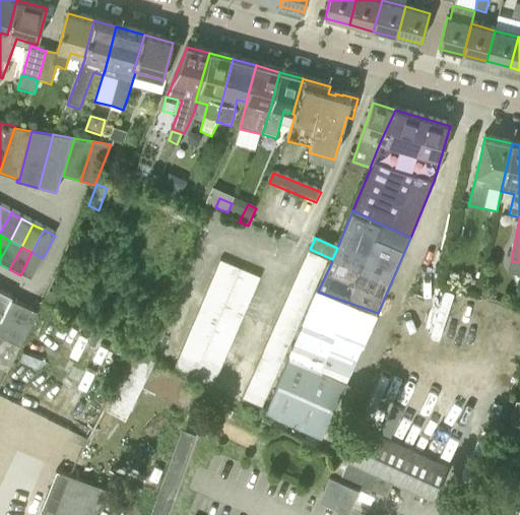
[(331,263),(332,259),(310,249),(305,260),(325,268),(328,261),(331,263)]
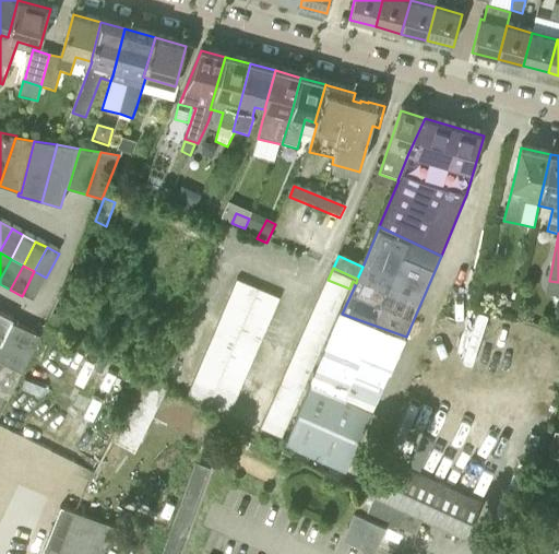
[(34,271),(22,296),(34,302),(46,278),(34,271)]
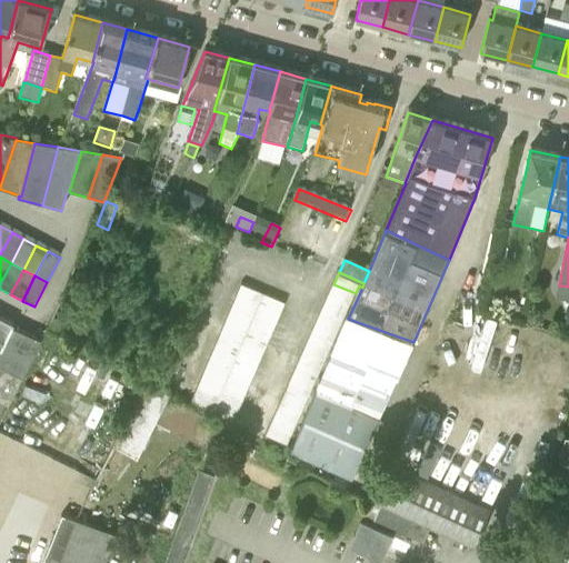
[(328,295),(350,305),(356,293),(333,284),(328,295)]
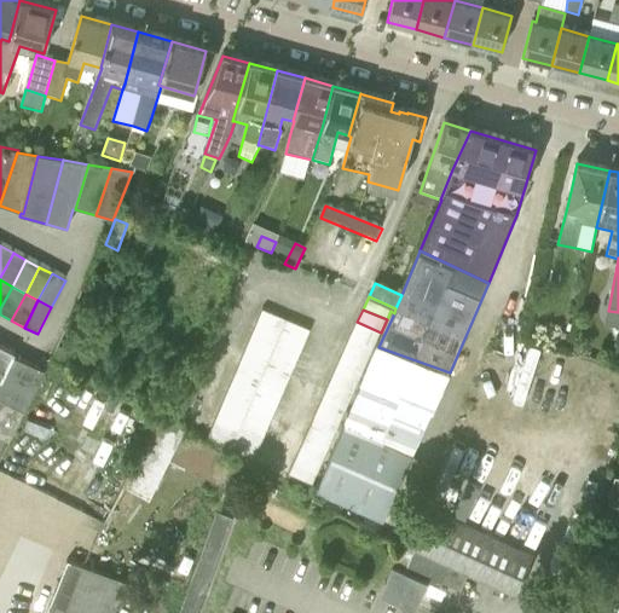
[(258,323),(282,334),(287,322),(262,311),(258,323)]
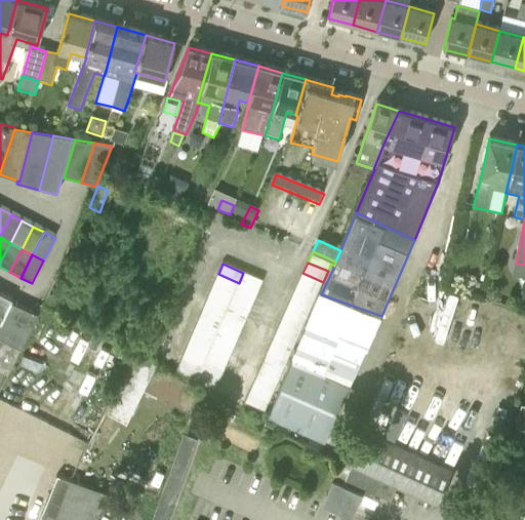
[(239,283),(259,291),(264,281),(243,273),(239,283)]
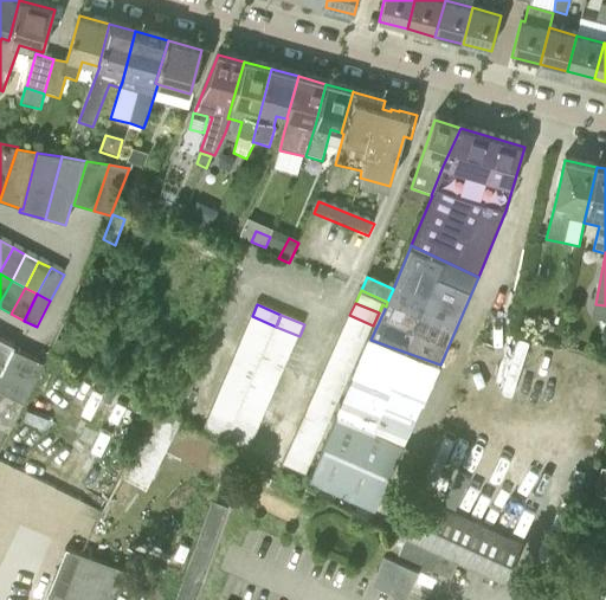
[(343,328),(367,339),(373,326),(349,315),(343,328)]
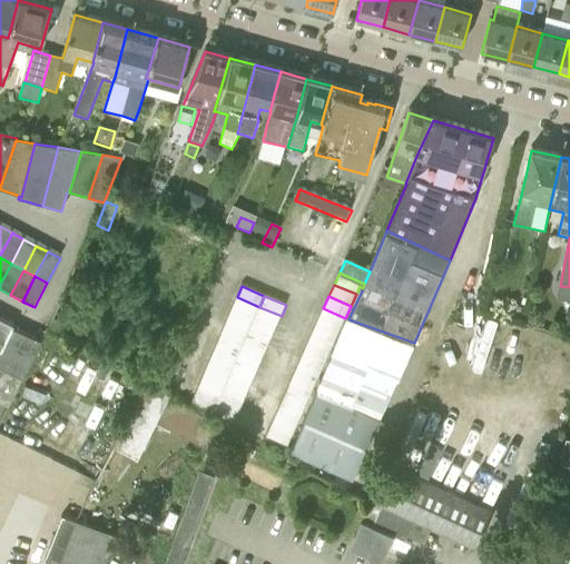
[(254,317),(259,307),(237,297),(233,308),(254,317)]
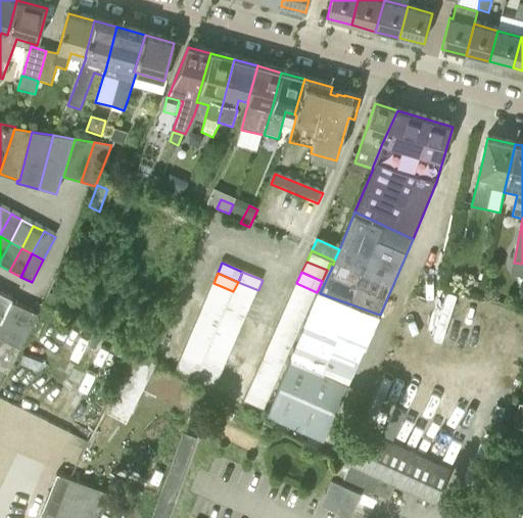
[(479,285),(467,281),(465,290),(476,293),(479,285)]
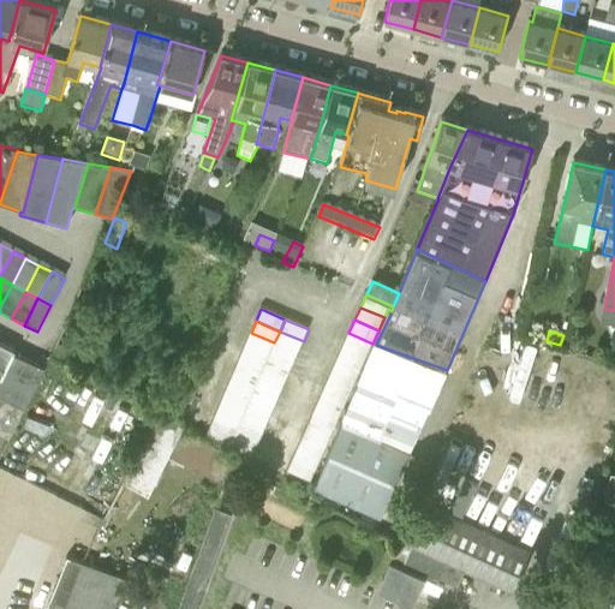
[(274,342),(298,353),(304,341),(280,332),(274,342)]
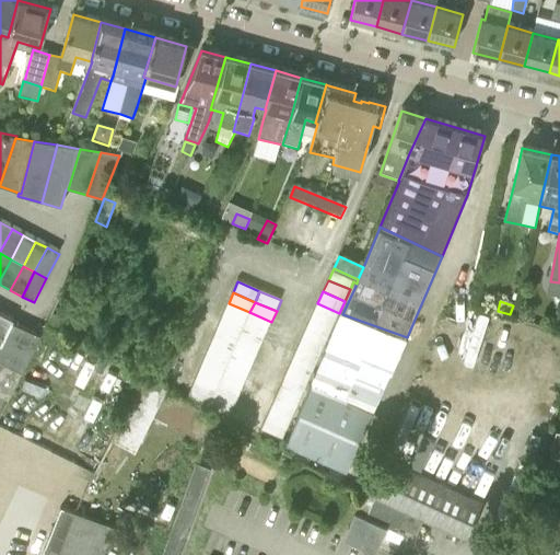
[(245,323),(249,312),(229,303),(223,314),(245,323)]
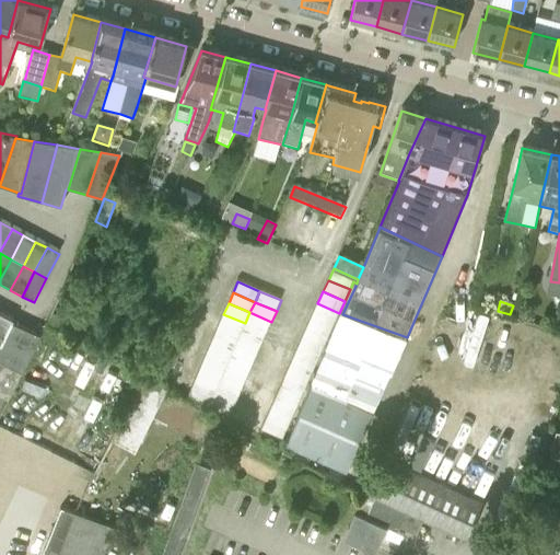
[(313,315),(334,324),(339,313),(317,303),(313,315)]
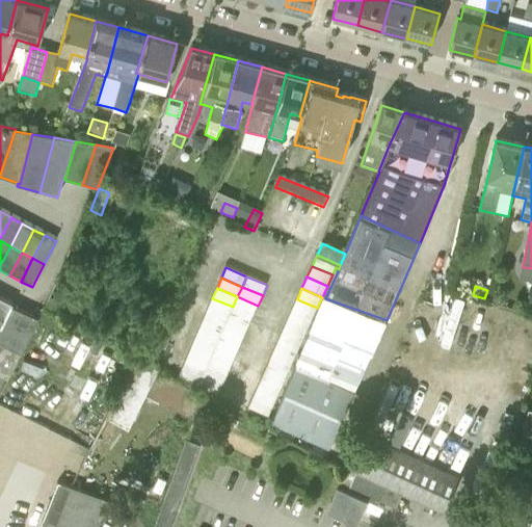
[(233,307),(254,316),(258,306),(237,296),(233,307)]
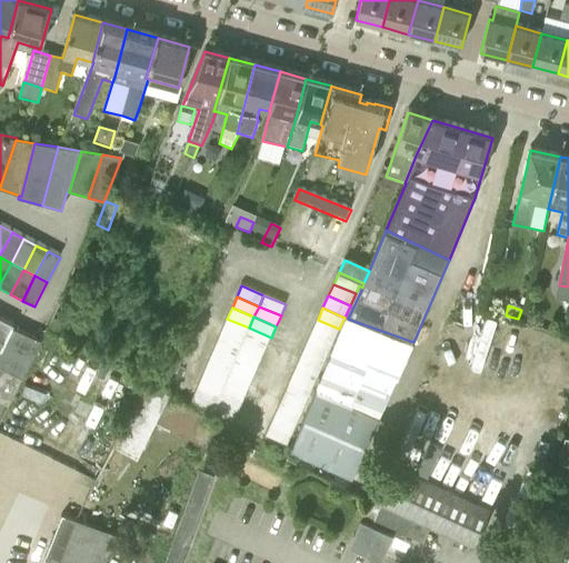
[(0,351),(1,352),(12,329),(15,325),(0,318),(0,351)]
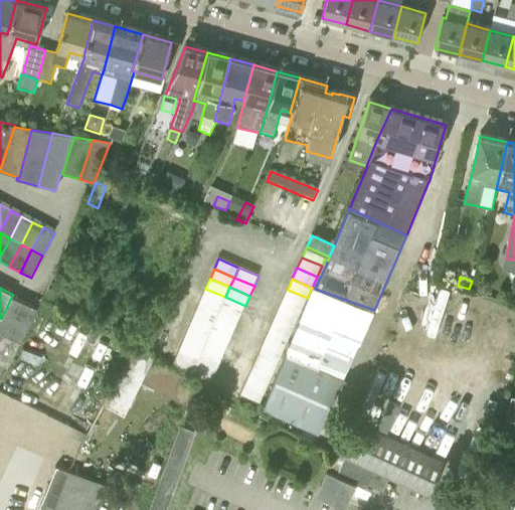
[(221,307),(225,297),(205,289),(201,299),(221,307)]
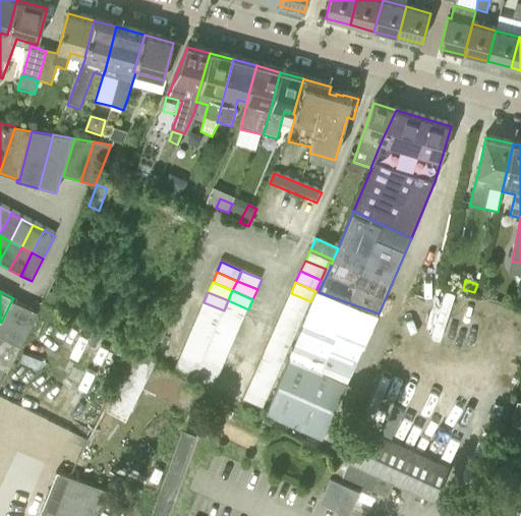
[(290,357),(347,384),(362,350),(363,351),(379,313),(319,292),(317,294),(313,304),(297,341),(290,357)]
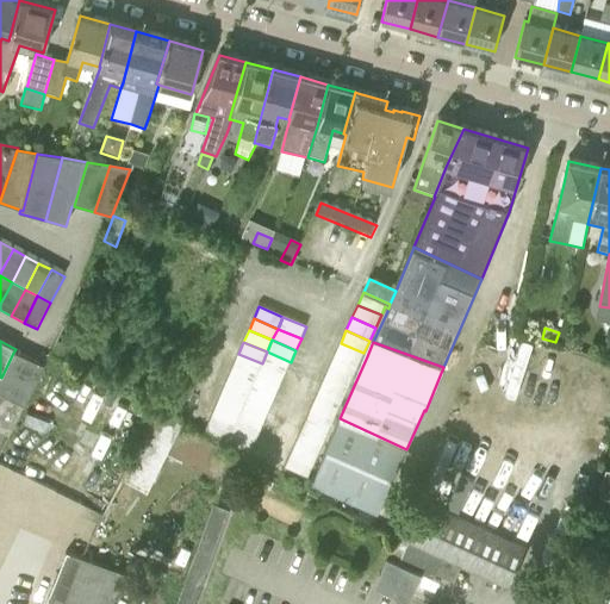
[(335,355),(359,366),(363,353),(341,343),(335,355)]
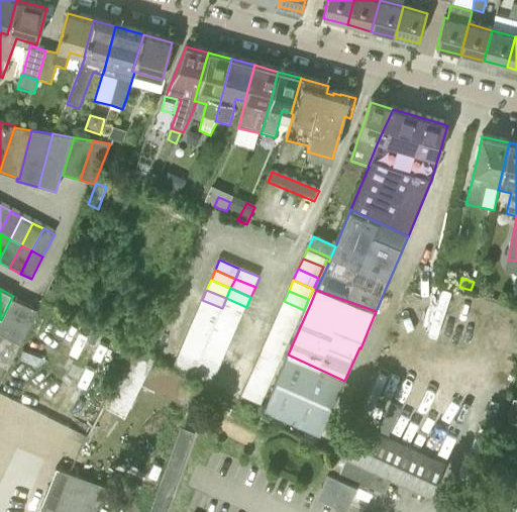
[(58,296),(48,292),(42,304),(53,308),(58,296)]
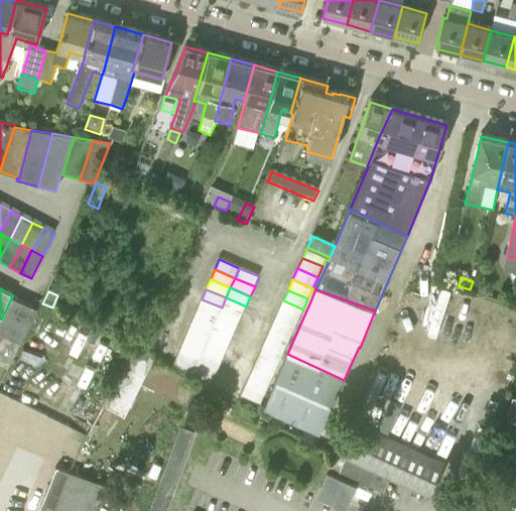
[(222,307),(242,316),(246,306),(226,297),(222,307)]
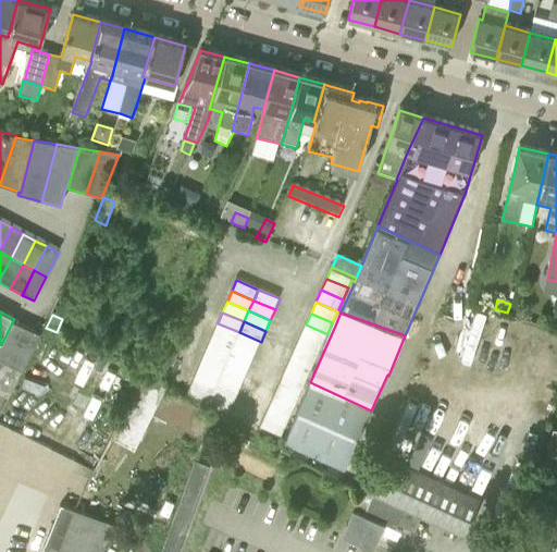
[(26,329),(12,322),(1,345),(0,348),(0,357),(10,364),(26,329)]
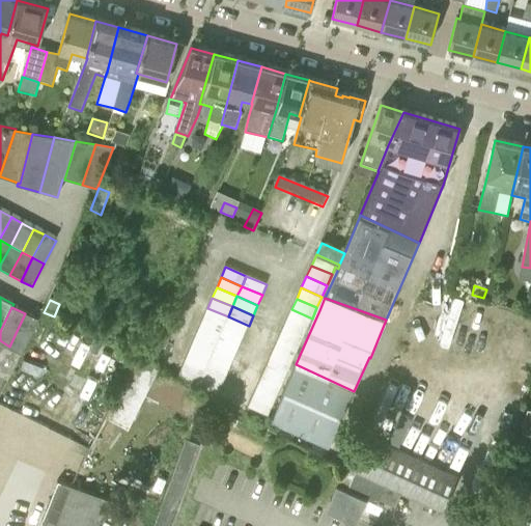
[(224,327),(228,316),(207,308),(203,317),(224,327)]
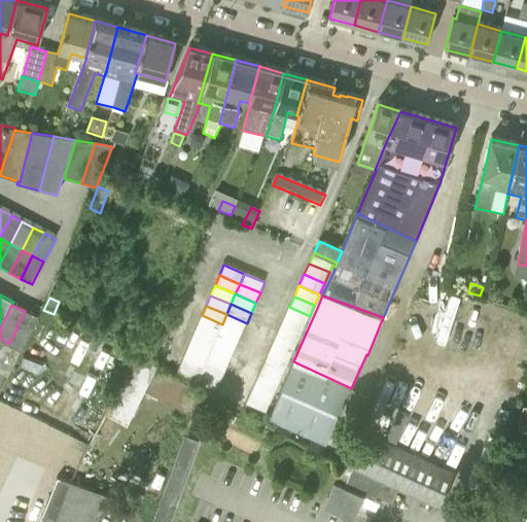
[(284,318),(305,327),(310,316),(289,307),(284,318)]
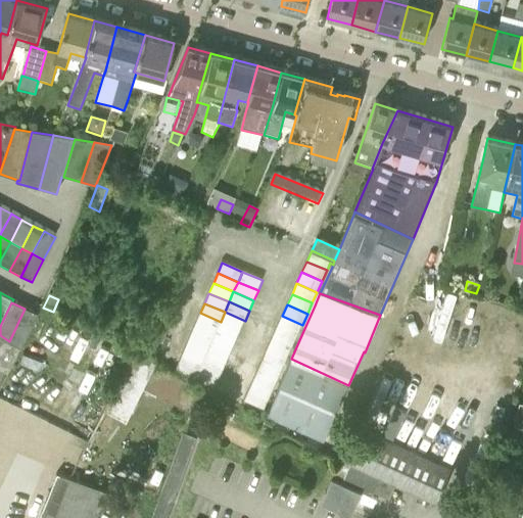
[(9,341),(22,347),(38,316),(25,309),(9,341)]
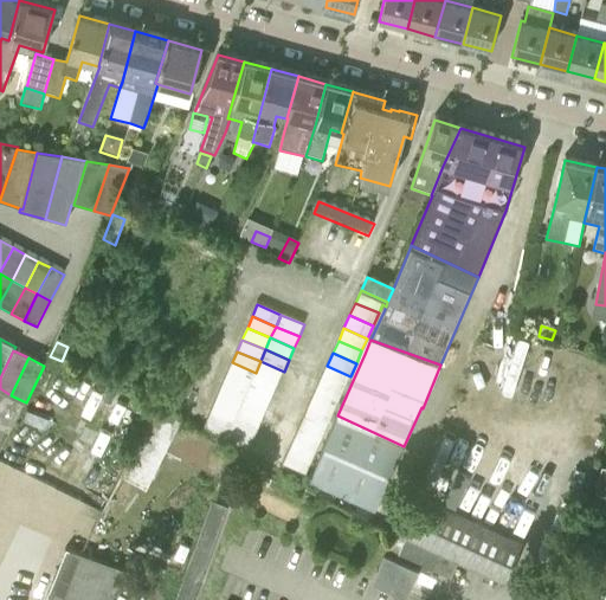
[(256,373),(279,382),(284,372),(260,361),(256,373)]
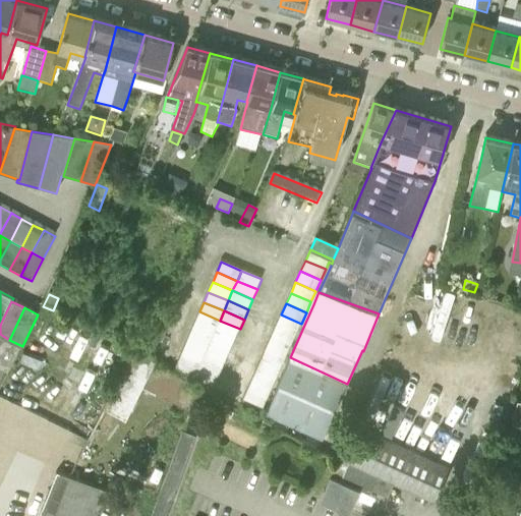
[(216,331),(220,321),(199,311),(195,322),(216,331)]
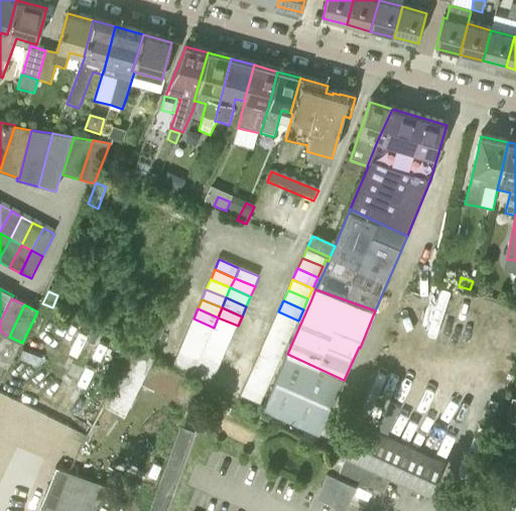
[(273,323),(293,332),(298,321),(278,311),(273,323)]
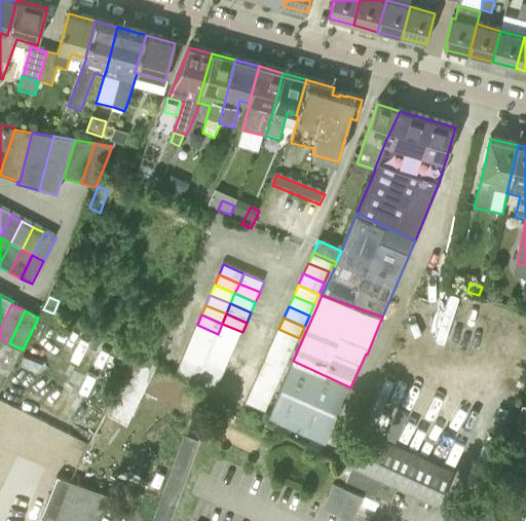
[(218,334),(238,342),(242,332),(222,324),(218,334)]
